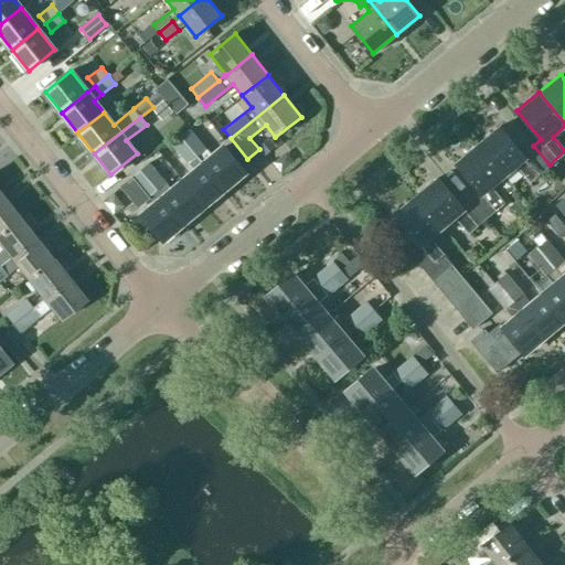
[(500,125),(478,144),(505,177),(518,167),(530,181),(550,164),(533,146),(523,155),(500,125)]
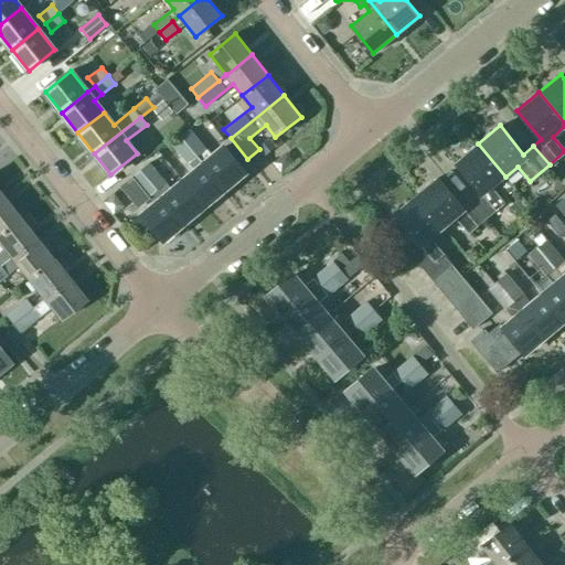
[(203,163),(204,163),(225,189),(245,172),(224,147),(213,156),(190,128),(181,136),(198,156),(198,157),(203,163)]
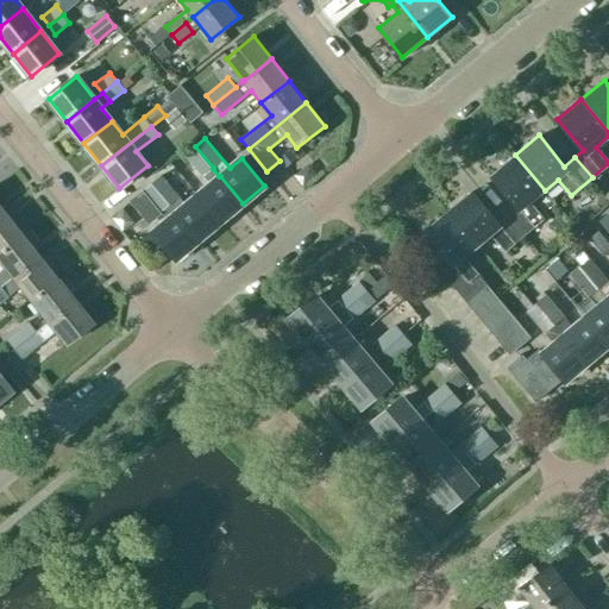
[(195,146),(186,155),(203,176),(213,169),(213,168),(195,146)]
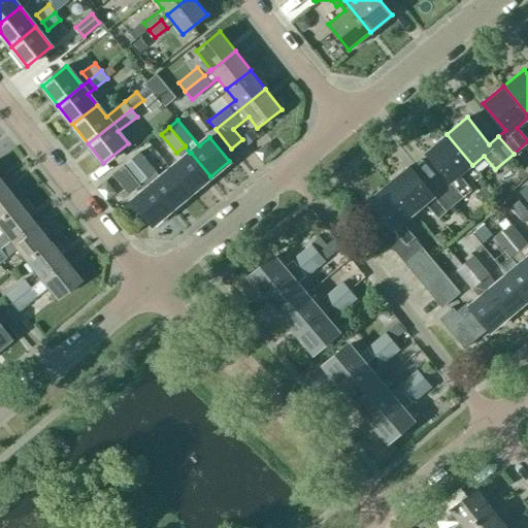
[(472,165),(447,134),(426,151),(450,178),(441,186),(456,203),(472,189),(471,189),(460,175),(472,165)]
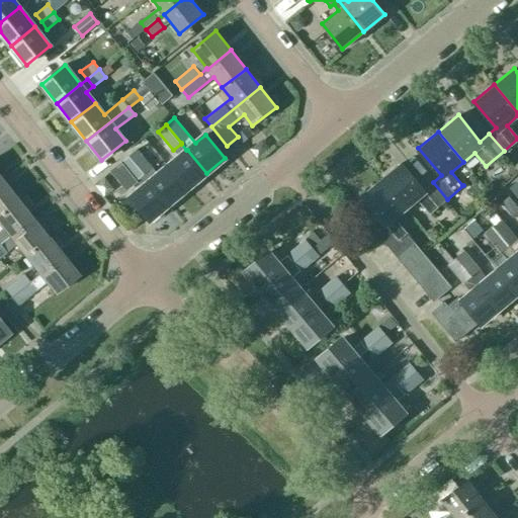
[(169,204),(187,188),(168,165),(158,174),(137,149),(128,156),(169,204)]
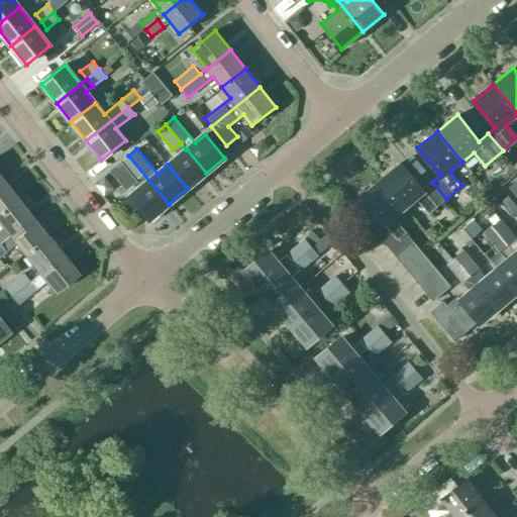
[(187,149),(186,149),(168,165),(187,188),(206,173),(187,149)]
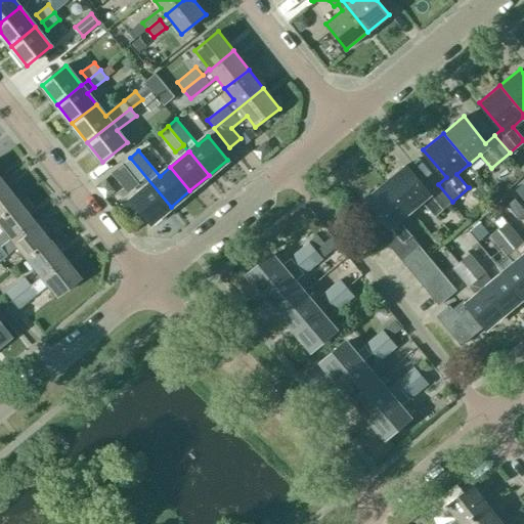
[(132,199),(151,222),(171,207),(130,158),(122,164),(137,182),(138,182),(143,189),(132,199)]
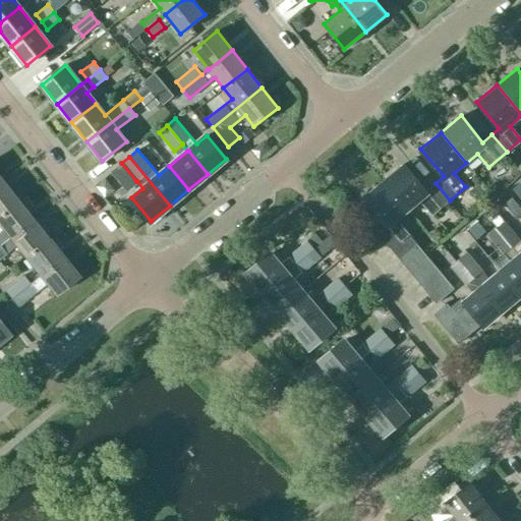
[(404,163),(384,180),(409,211),(421,199),(433,214),(450,200),(436,183),(426,190),(404,163)]
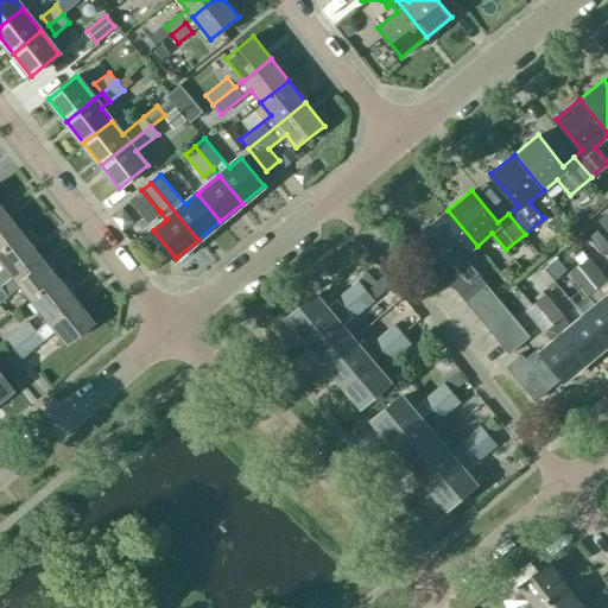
[(424,229),(450,261),(441,270),(457,290),(477,273),(463,257),(477,246),(448,210),(424,229)]
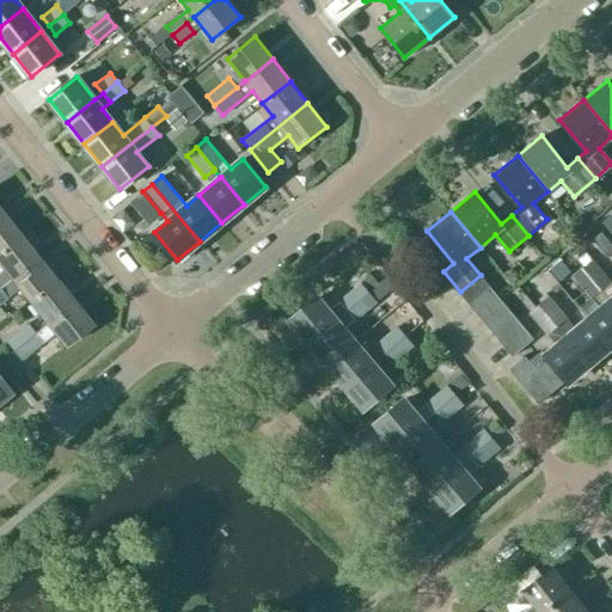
[(0,251),(20,236),(2,213),(0,214),(0,251)]
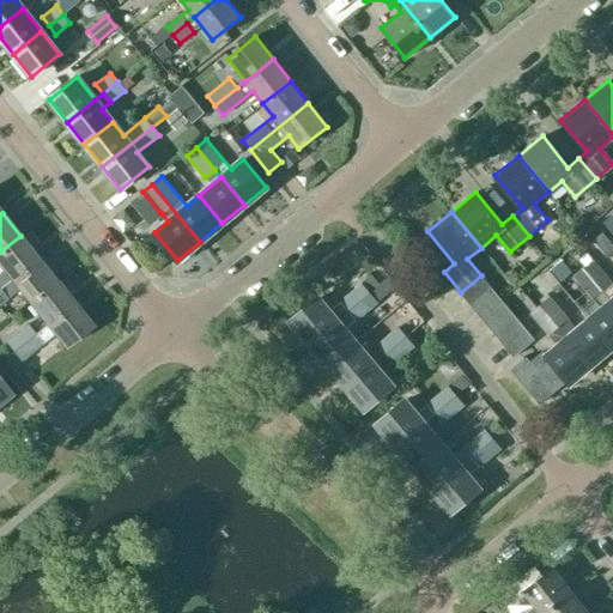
[(0,252),(0,267),(10,280),(37,258),(20,236),(0,252)]
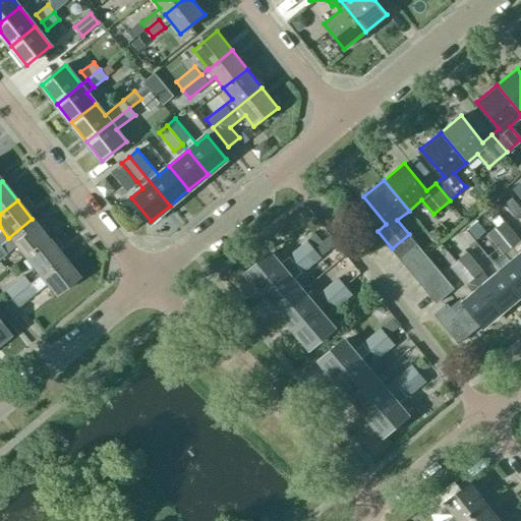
[(8,238),(0,244),(0,257),(15,246),(23,257),(47,238),(32,219),(8,238)]
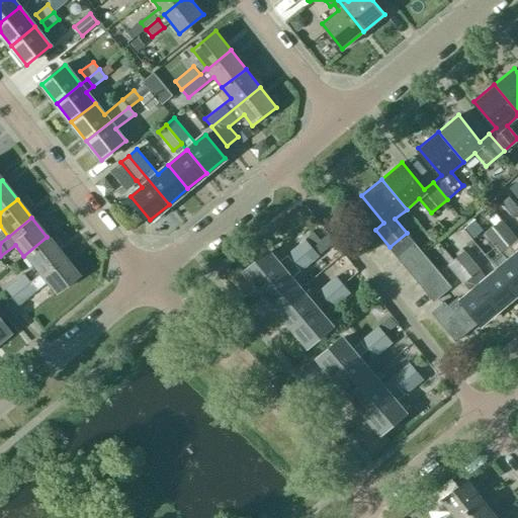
[(517,241),(500,220),(492,227),(517,257),(517,241)]
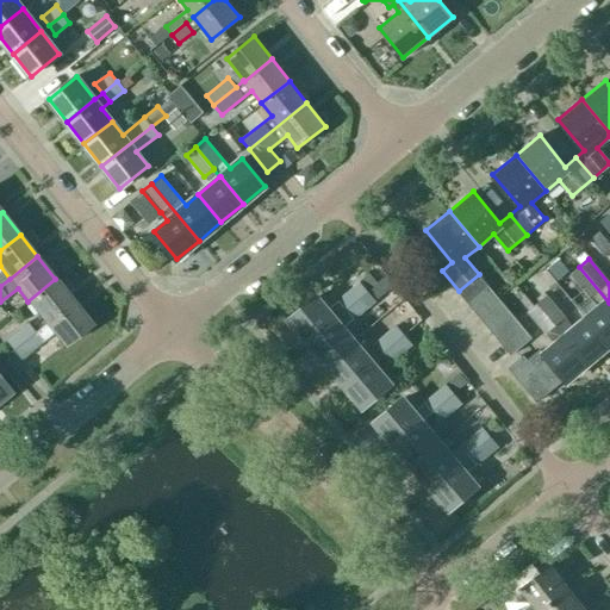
[(570,274),(597,307),(585,317),(609,346),(609,343),(609,303),(579,267),(570,274)]
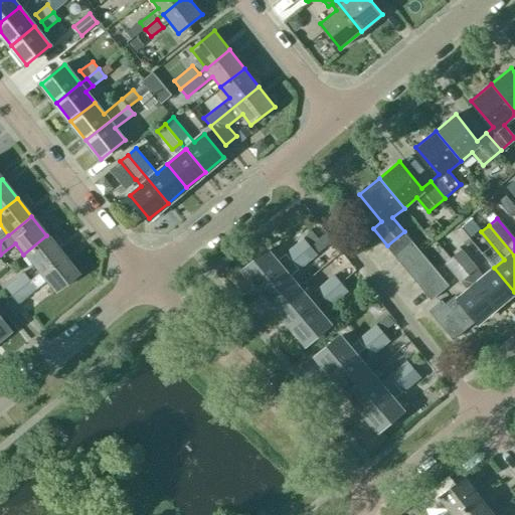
[(411,239),(404,231),(387,245),(394,253),(411,239)]
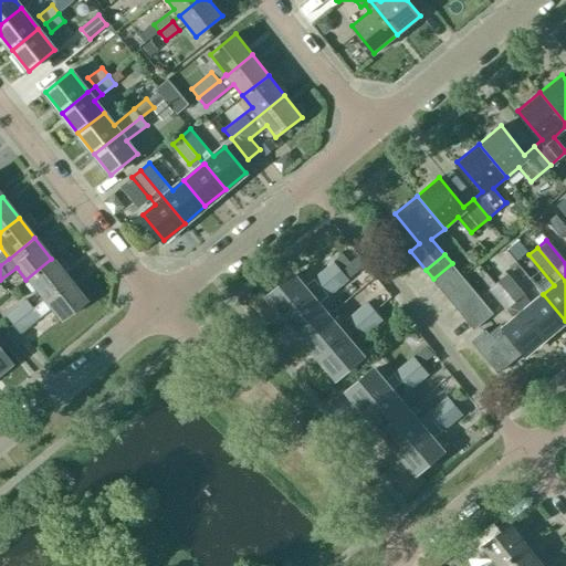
[(51,259),(25,280),(42,301),(67,280),(51,259)]
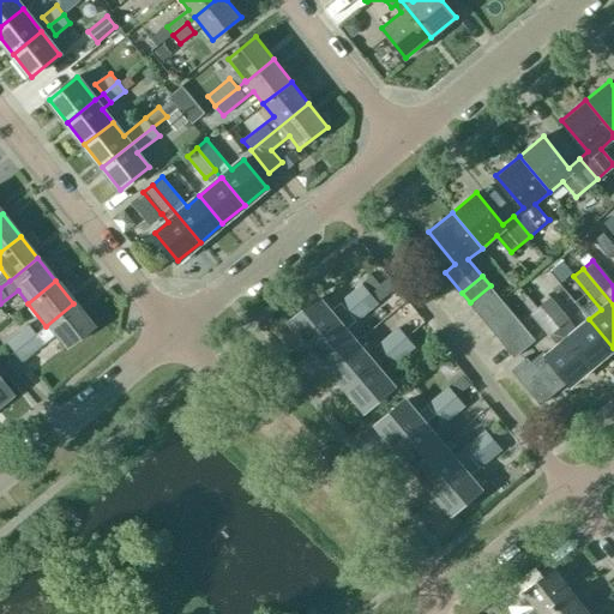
[(361,283),(339,302),(348,311),(369,293),(361,283)]
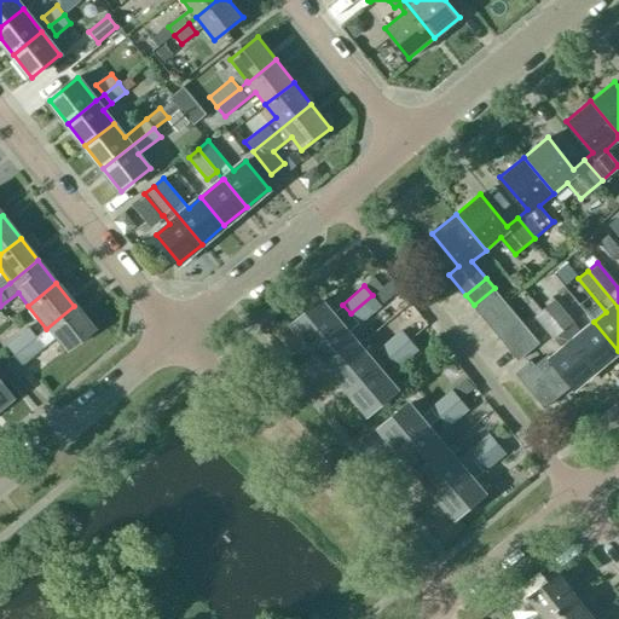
[(474,305),(482,316),(503,299),(495,288),(474,305)]
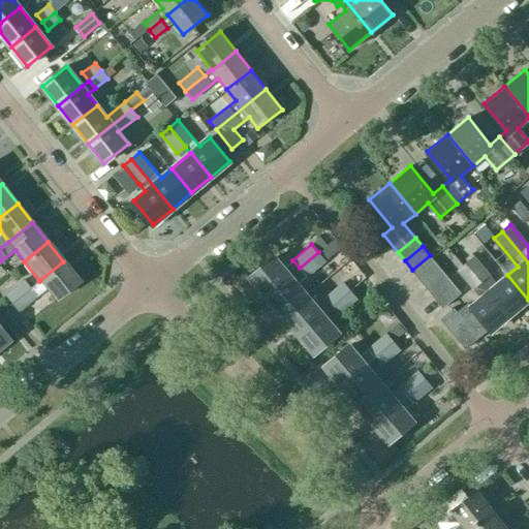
[(300,268),(289,276),(267,296),(283,314),(306,296),(297,284),(306,276),(325,260),(318,252),(300,268)]
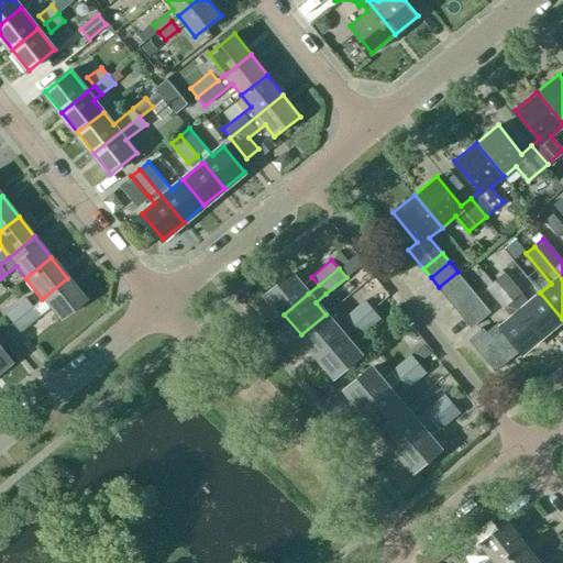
[(439,287),(446,296),(465,280),(457,272),(439,287)]
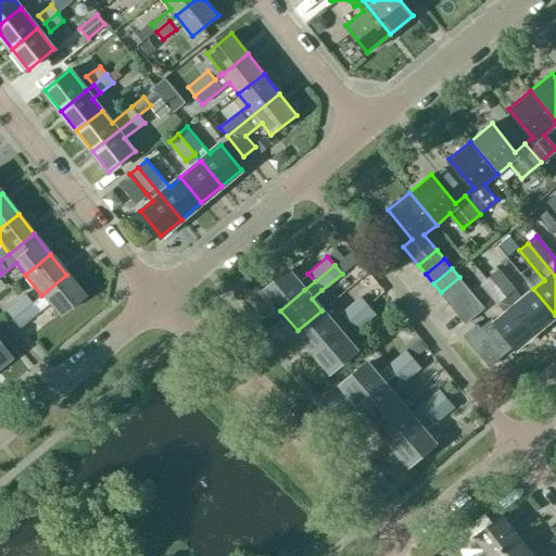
[(497,269),(489,276),(534,331),(555,315),(533,289),(522,299),(497,269)]
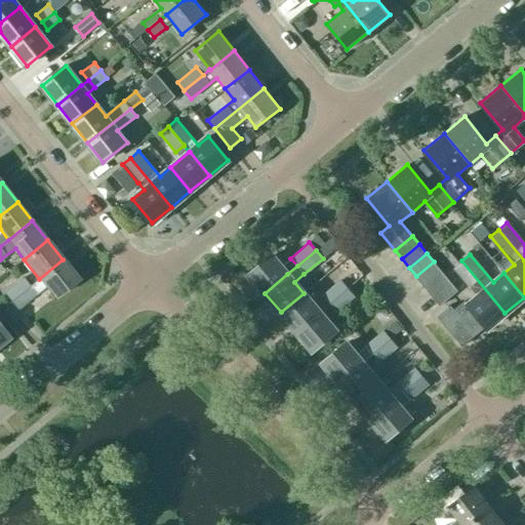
[(287,274),(272,255),(249,274),(265,293),(287,274)]
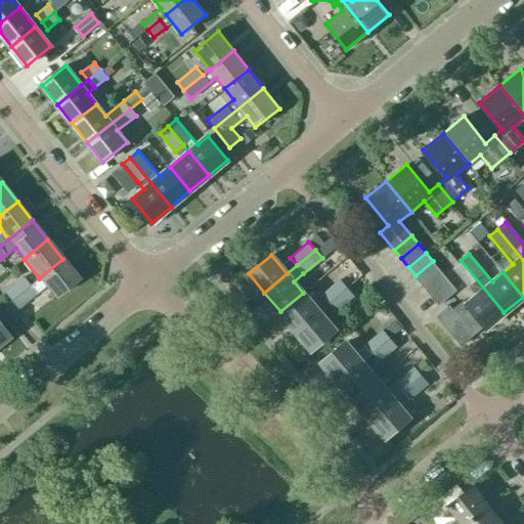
[(54,297),(78,278),(62,259),(39,278),(30,286),(10,301),(16,309),(46,287),(54,297)]
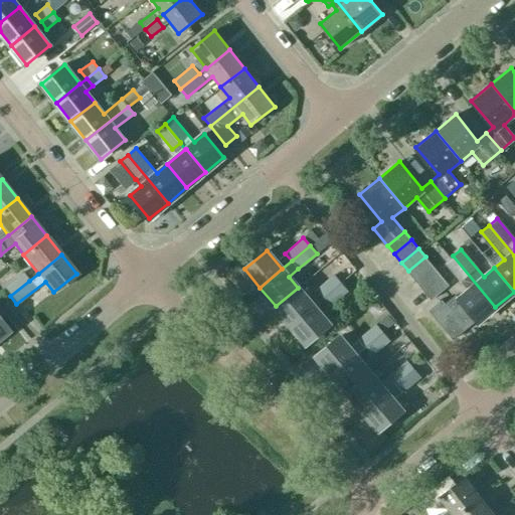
[(453,255),(445,263),(468,290),(458,299),(455,295),(445,304),(441,300),(428,310),(453,339),(475,320),(477,322),(495,307),(453,255)]
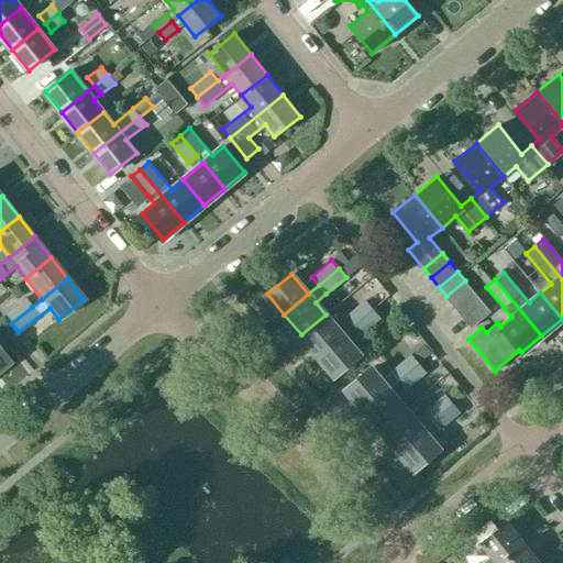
[(473,290),(465,280),(446,296),(455,306),(473,290)]
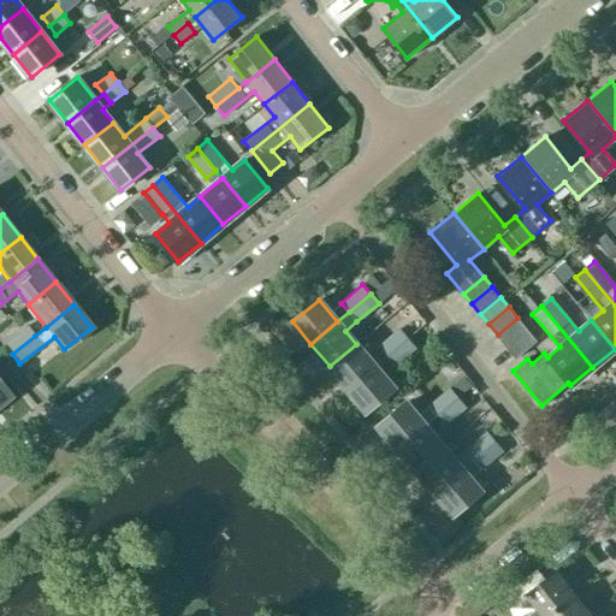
[(498,335),(507,345),(527,329),(517,318),(498,335)]
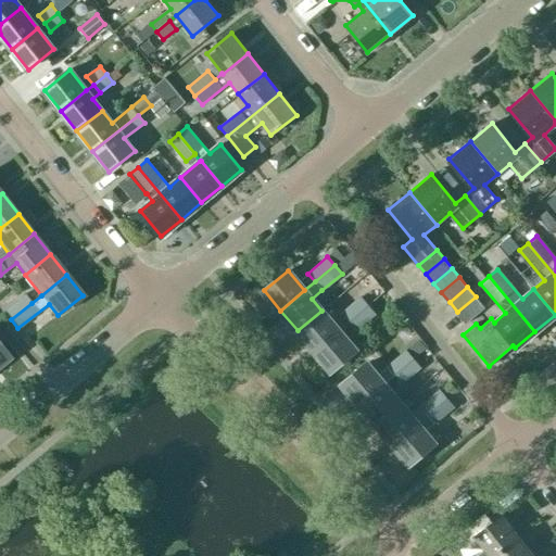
[(32,303),(24,294),(4,311),(11,319),(32,303)]
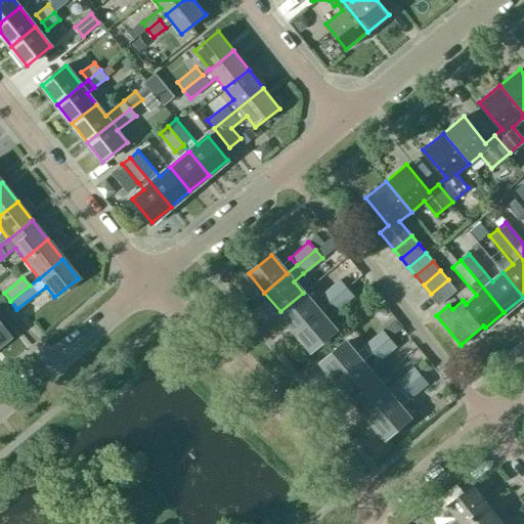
[(329,303),(347,287),(340,278),(321,295),(329,303)]
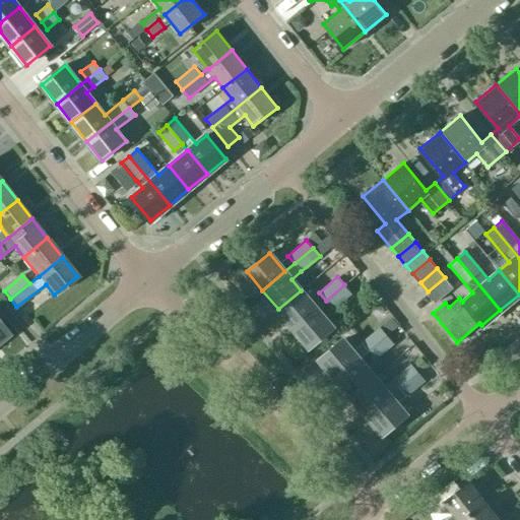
[(437,302),(454,287),(445,277),(428,291),(437,302)]
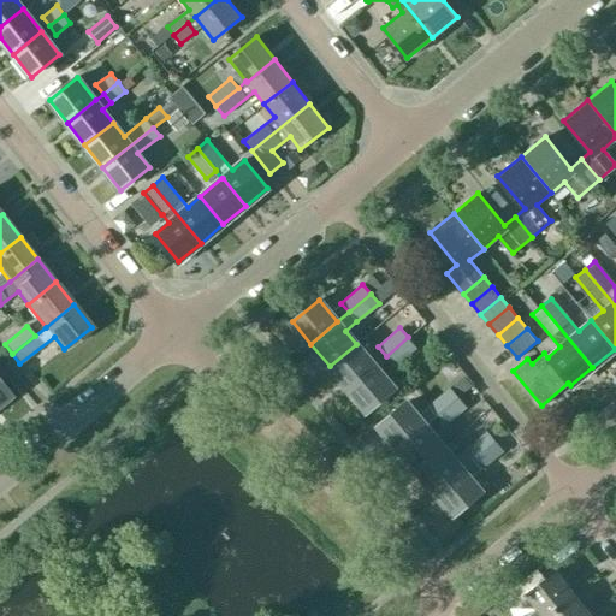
[(416,345),(408,337),(386,356),(395,366),(416,345)]
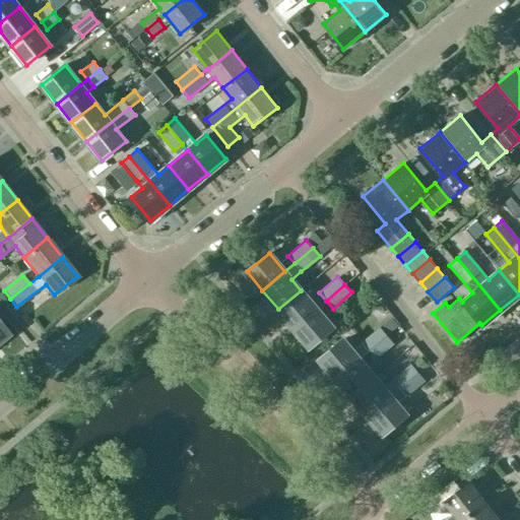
[(278,309),(294,328),(317,309),(301,290),(278,309)]
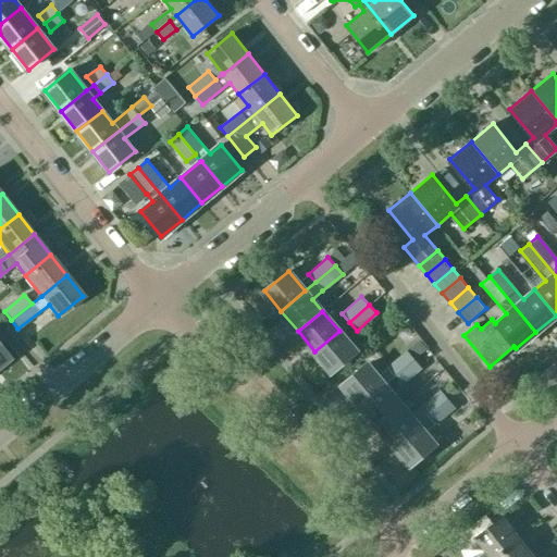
[(339,331),(314,351),(332,371),(356,351),(339,331)]
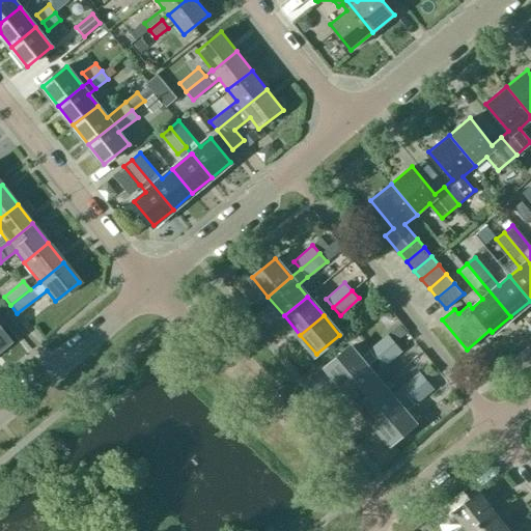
[(375,358),(395,341),(387,333),(368,350),(375,358)]
